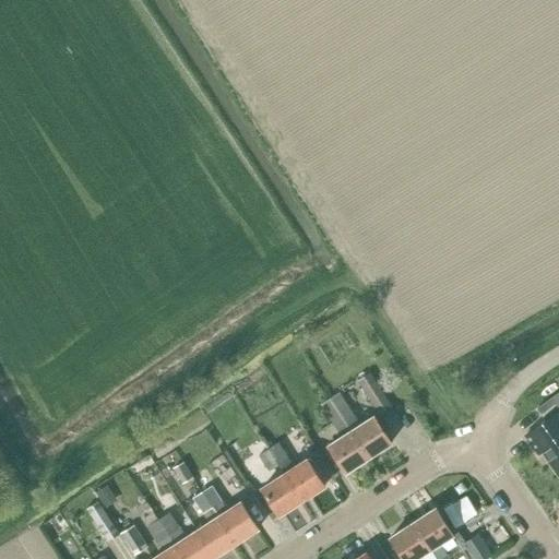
[(358,380),(380,413),(391,406),(369,372),(358,380)]
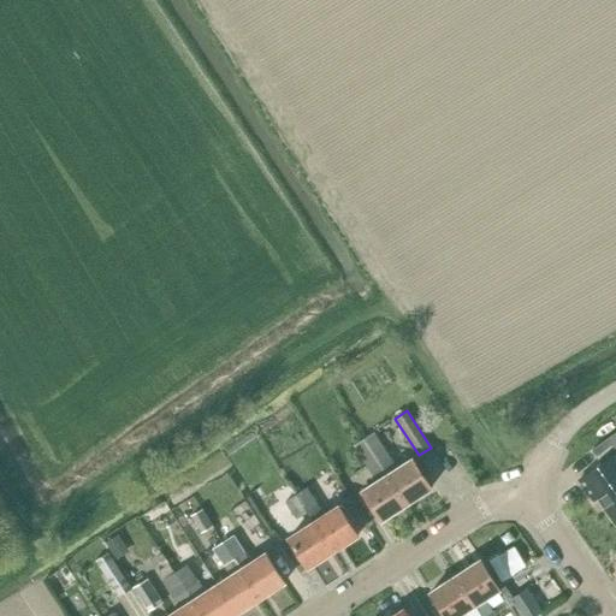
[(407,503),(431,487),(412,457),(397,467),(374,432),(365,438),(407,503)]
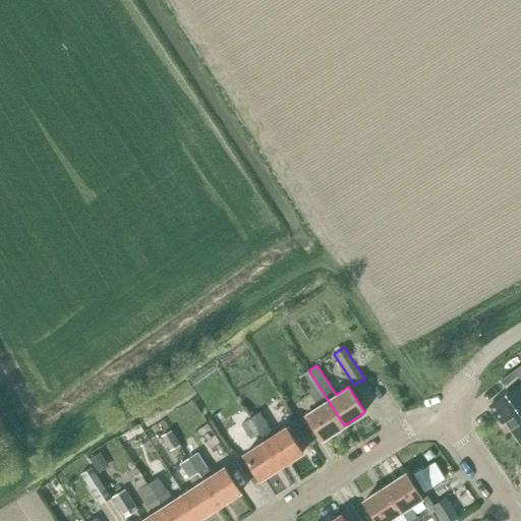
[(520,365),(502,380),(510,392),(490,405),(503,422),(506,419),(520,441),(520,365)]
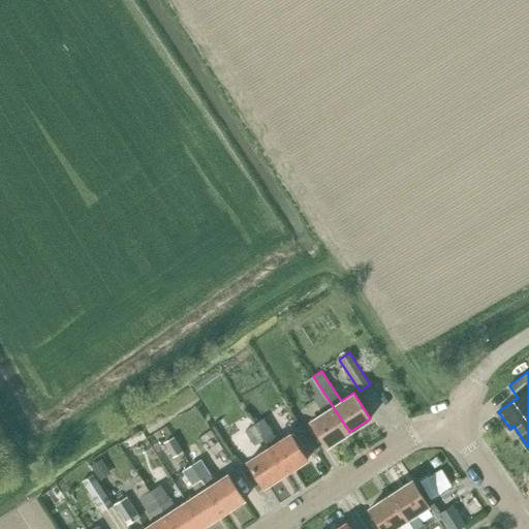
[(329,445),(349,432),(313,376),(304,381),(317,402),(324,412),(312,421),(329,445)]
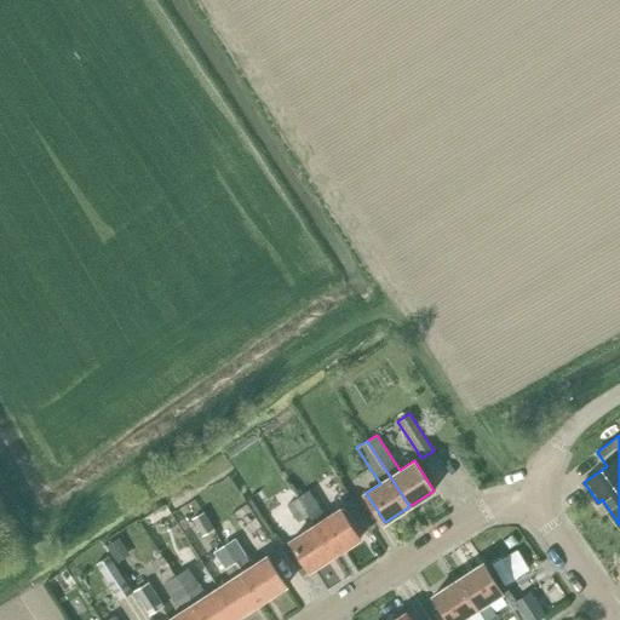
[(340,509),(327,517),(320,507),(309,491),(298,498),(310,514),(316,524),(336,554),(360,538),(340,509)]
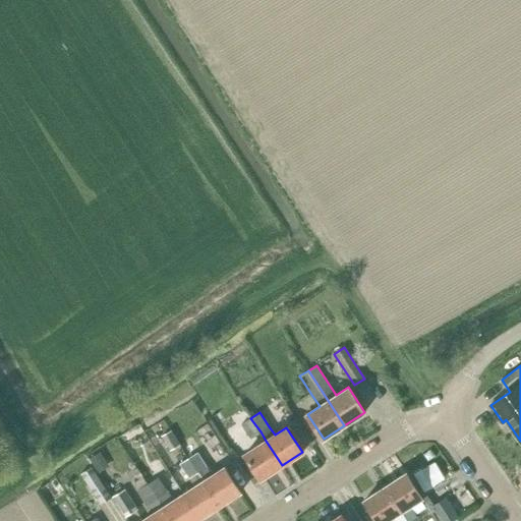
[(250,418),(242,423),(251,438),(261,431),(250,418)]
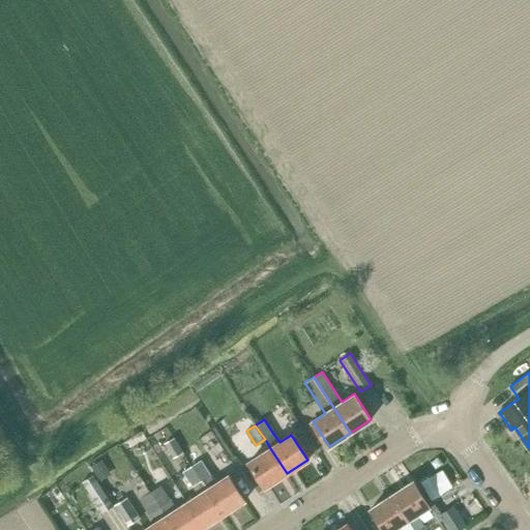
[(165,443),(174,459),(183,452),(174,438),(165,443)]
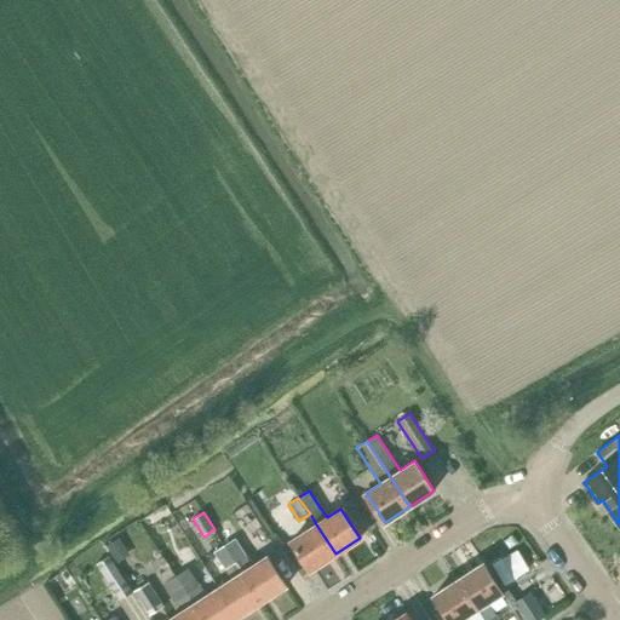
[(310,570),(336,554),(316,524),(291,540),(310,570)]
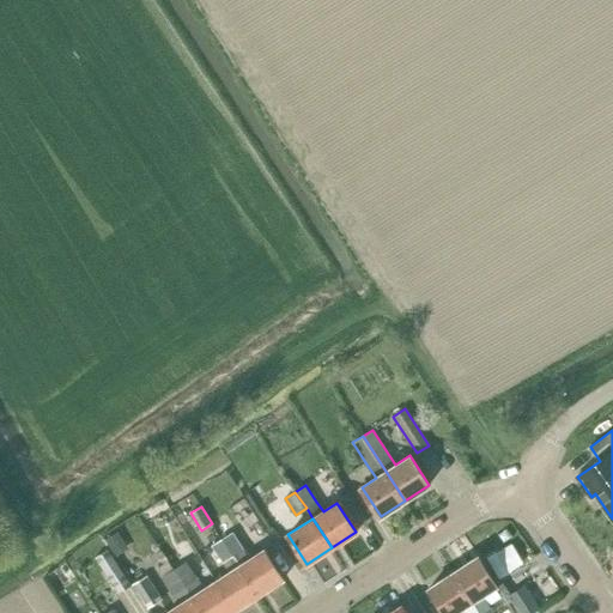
[(105,540),(116,557),(129,548),(117,532),(105,540)]
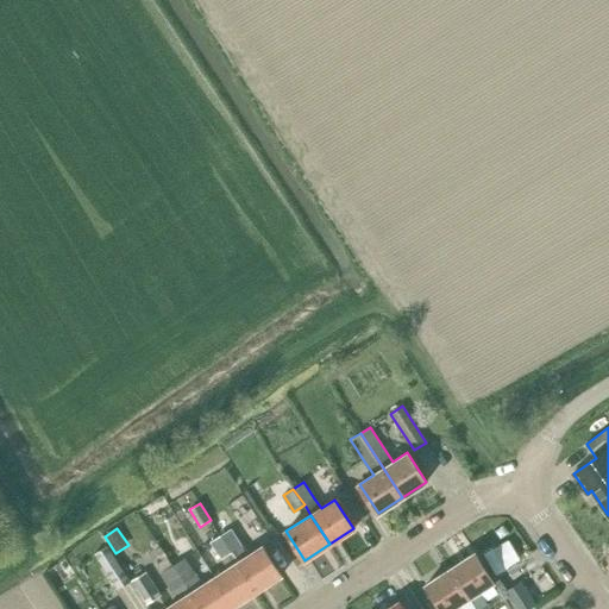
[(231,528),(221,535),(257,591),(281,576),(262,546),(249,554),(243,545),(231,528)]
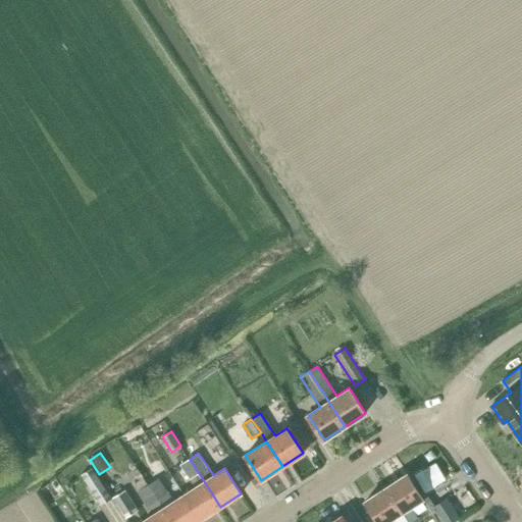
[(200,520),(220,507),(190,459),(180,464),(196,487),(184,494),(200,520)]
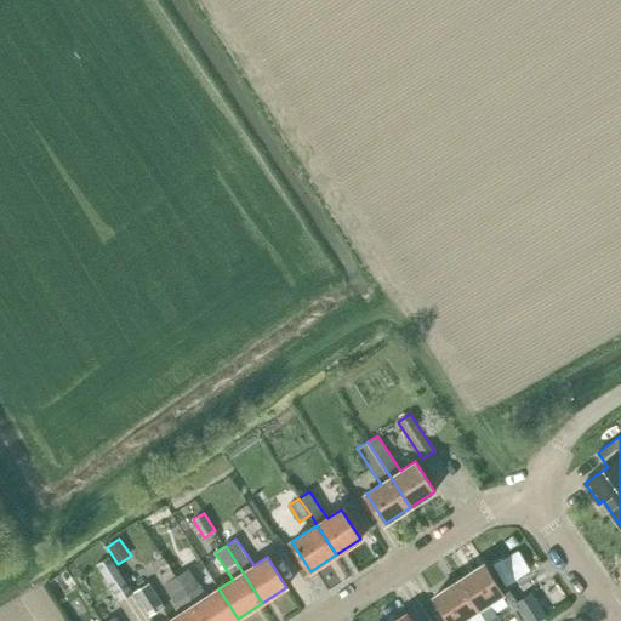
[(96,564),(120,600),(134,592),(109,556),(96,564)]
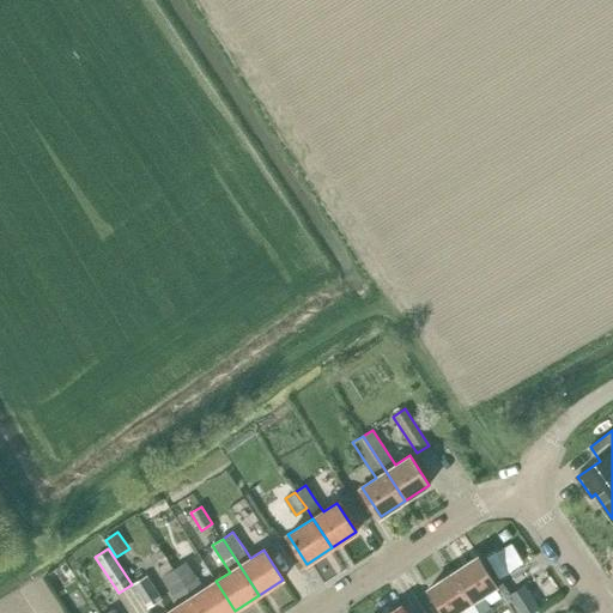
[(478,556),(454,571),(473,602),(479,612),(493,612),(484,595),(496,587),(498,586),(478,556)]
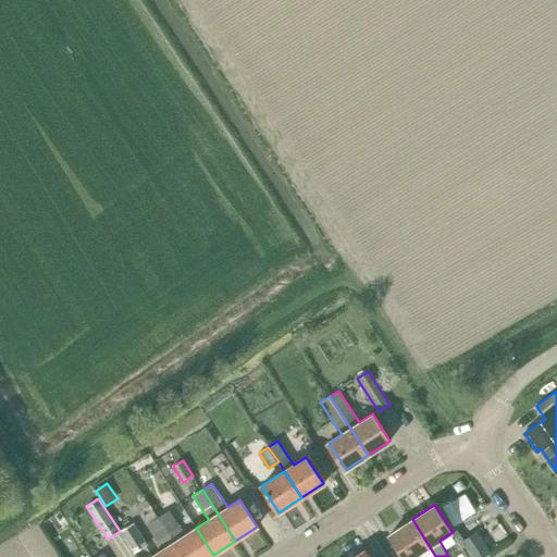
[(149,523),(159,518),(153,509),(144,516),(149,523)]
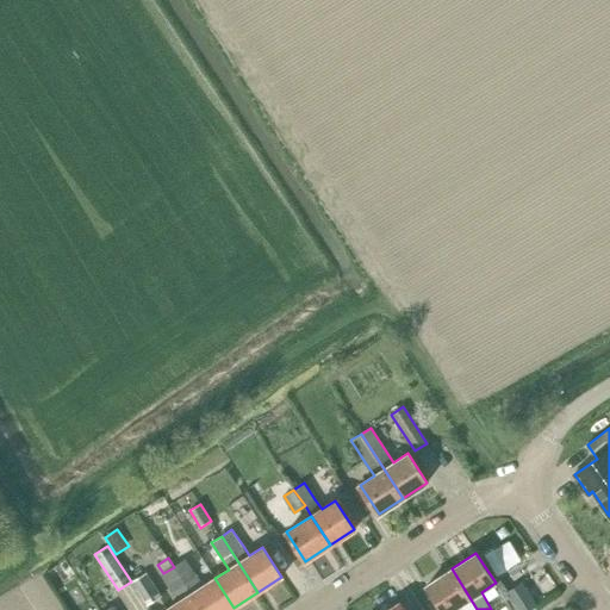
[(185,560),(174,567),(201,609),(229,609),(234,608),(215,578),(201,586),(185,560)]
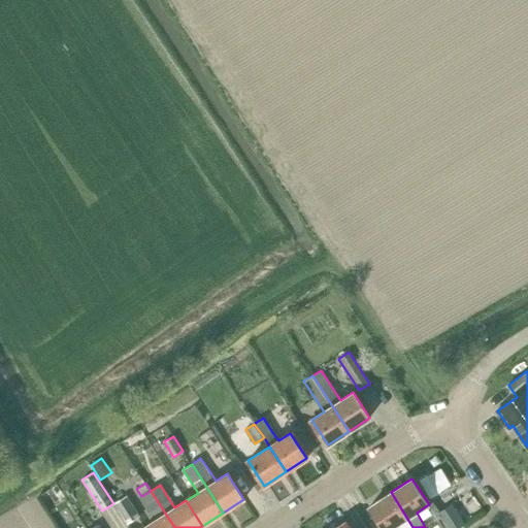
[(59,527),(40,491),(20,502),(32,527),(59,527)]
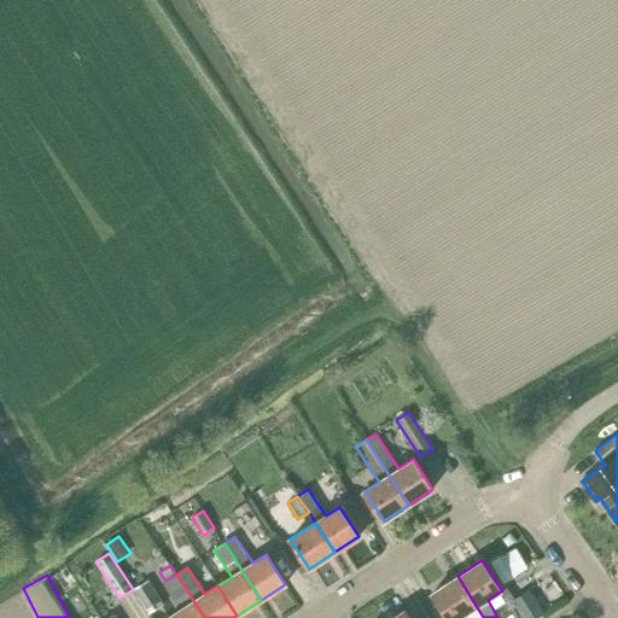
[(169,617),(204,617),(176,575),(165,581),(182,608),(169,617)]
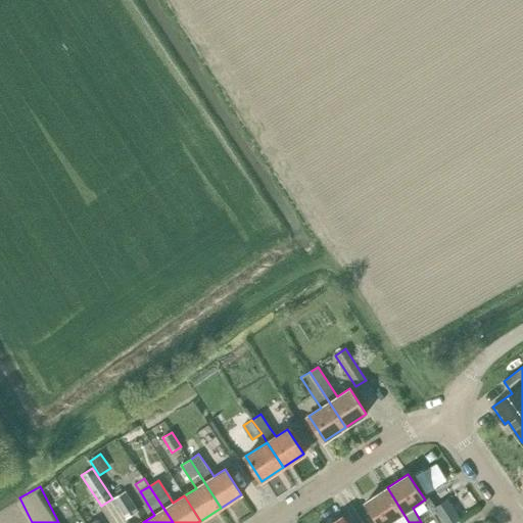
[(387,487),(366,501),(380,522),(388,522),(403,514),(387,487)]
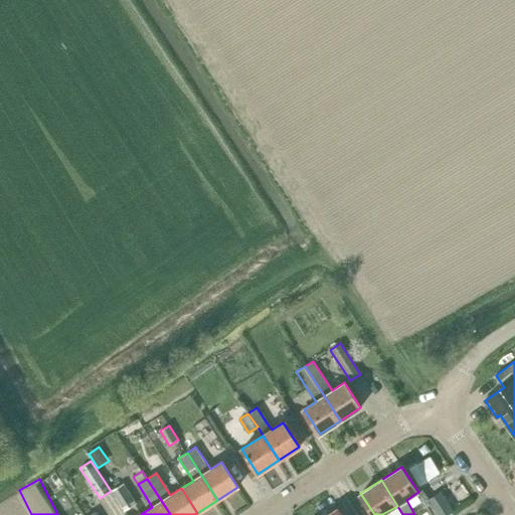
[(112,491),(125,512),(137,504),(124,483),(112,491)]
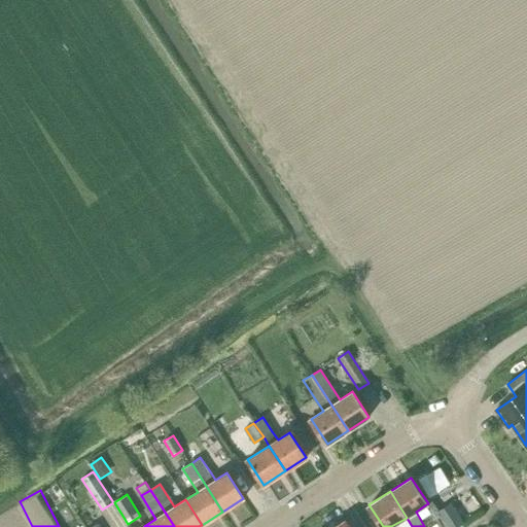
[(428,503),(426,504),(432,516),(438,512),(432,501),(428,503)]
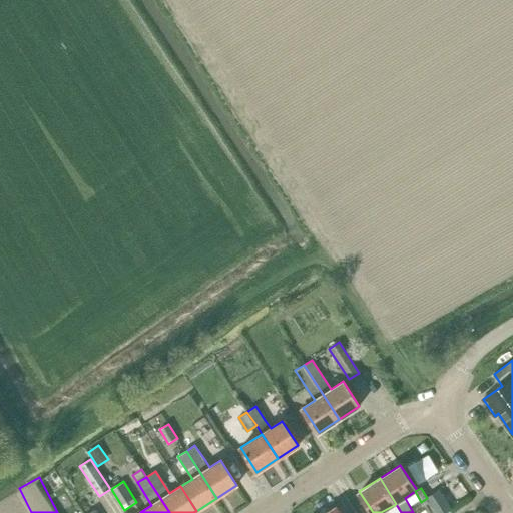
[(436,512),(444,512),(451,509),(439,490),(427,498),(436,512)]
